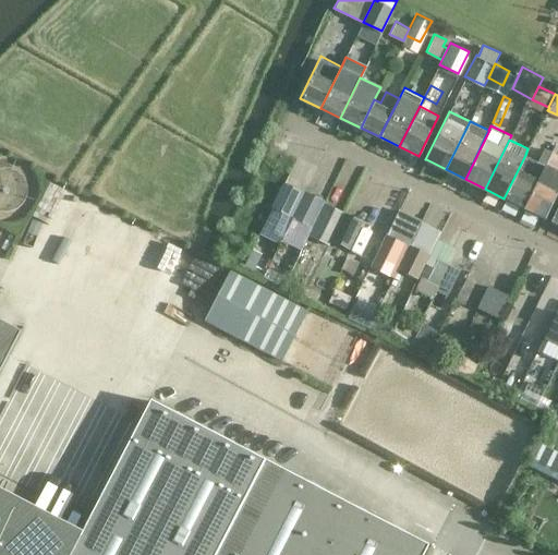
[(525,155),(504,198),(523,207),(552,151),(544,146),(537,160),(525,155)]
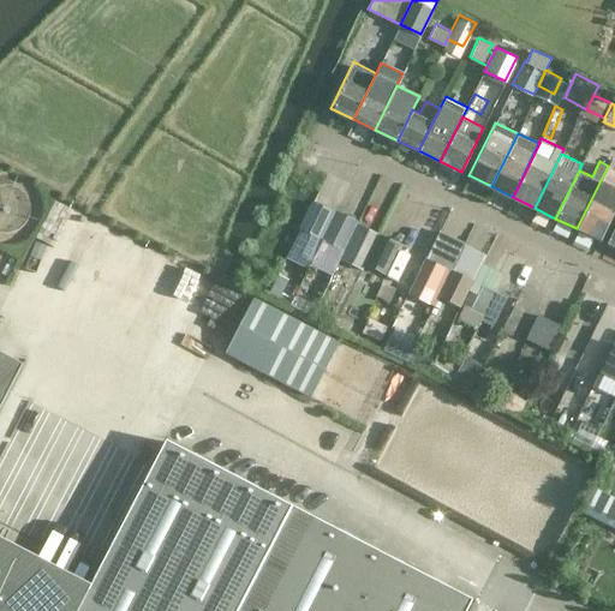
[(614,205),(614,168),(608,166),(577,228),(599,239),(614,205)]
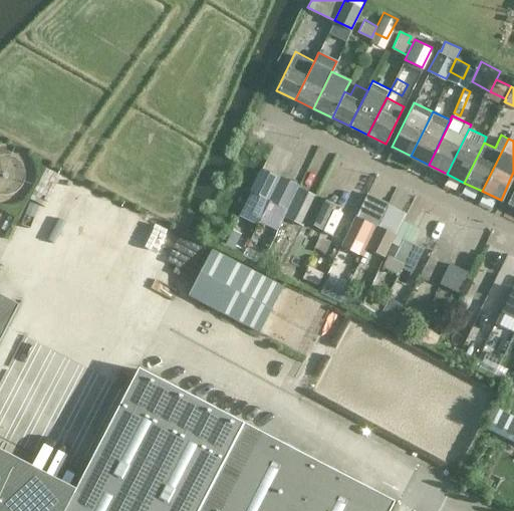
[(37,244),(70,175),(46,164),(13,233),(37,244)]
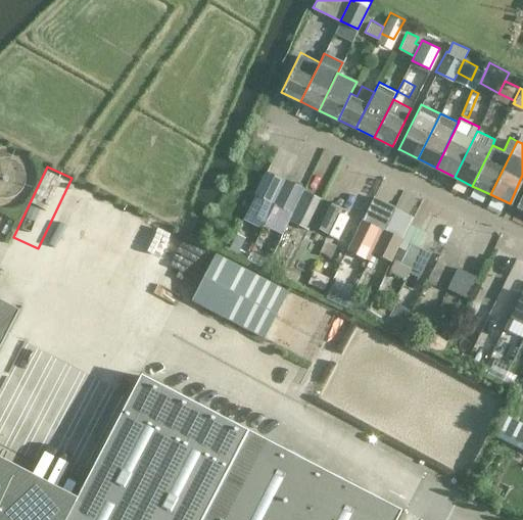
[(265,172),(254,194),(246,213),(264,221),(274,200),(273,200),(272,199),(271,199),(280,178),(265,172)]
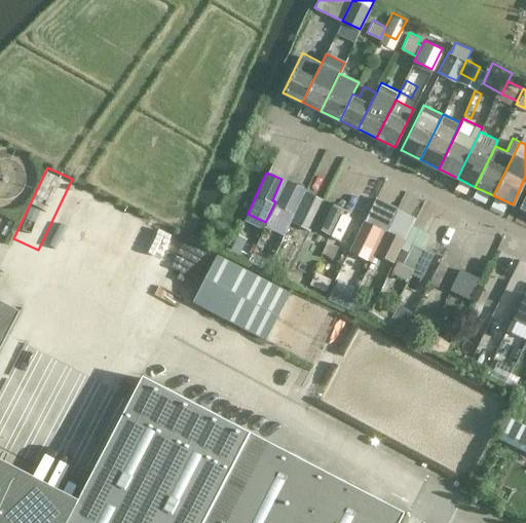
[(285,178),(273,200),(274,201),(275,201),(274,203),(292,213),(304,187),(285,178)]
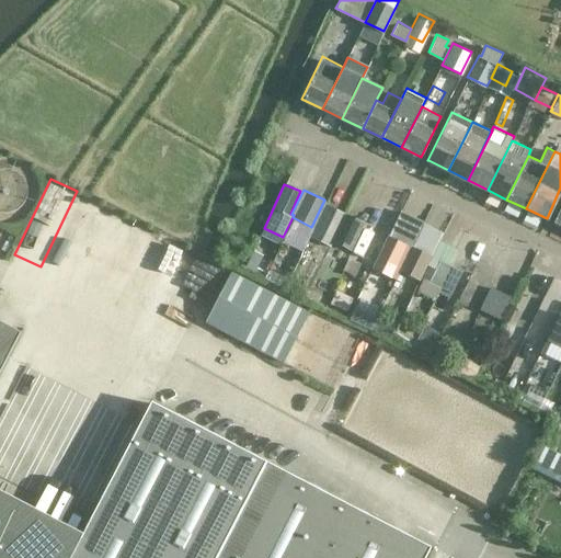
[(325,203),(309,234),(331,246),(333,240),(346,213),(325,203)]
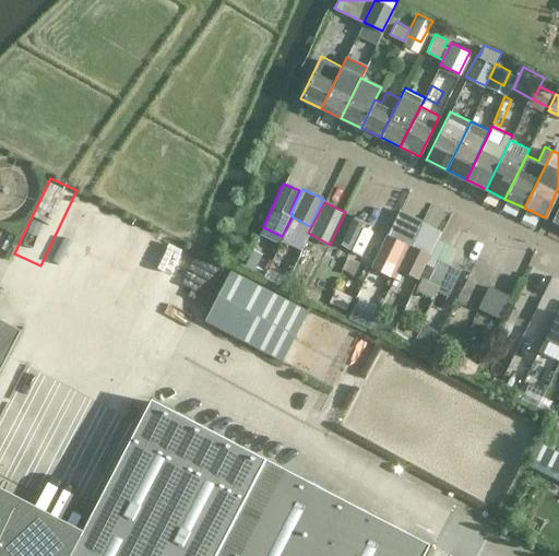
[(142,268),(158,229),(114,211),(97,249),(142,268)]
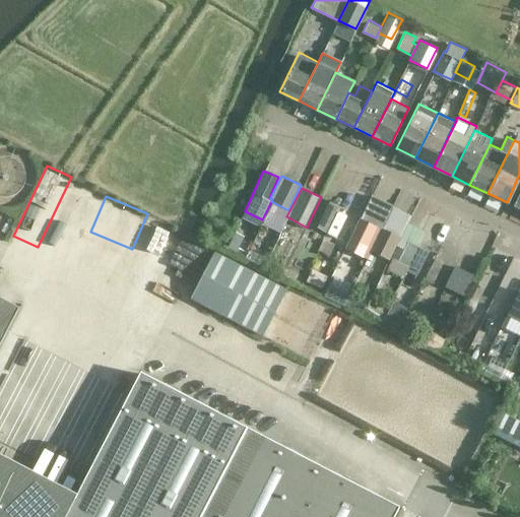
[(337,204),(321,197),(309,222),(324,230),(337,204)]
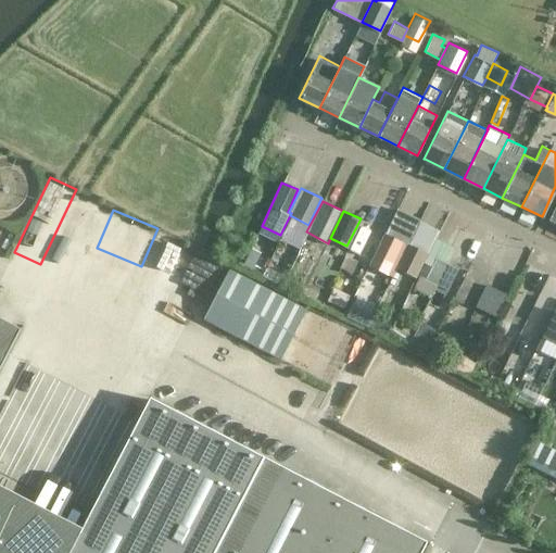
[(387,233),(375,256),(394,265),(405,241),(387,233)]
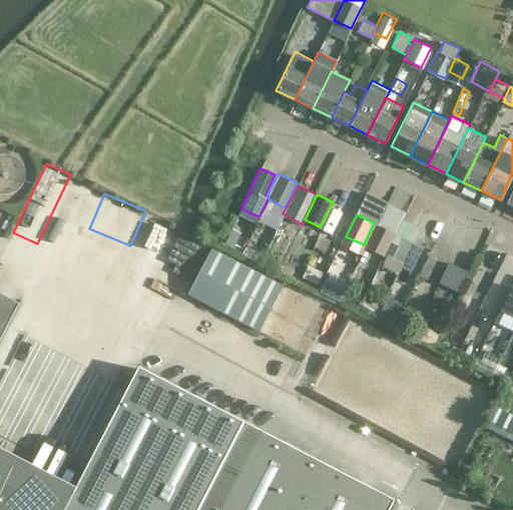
[(382,253),(393,232),(377,224),(366,245),(382,253)]
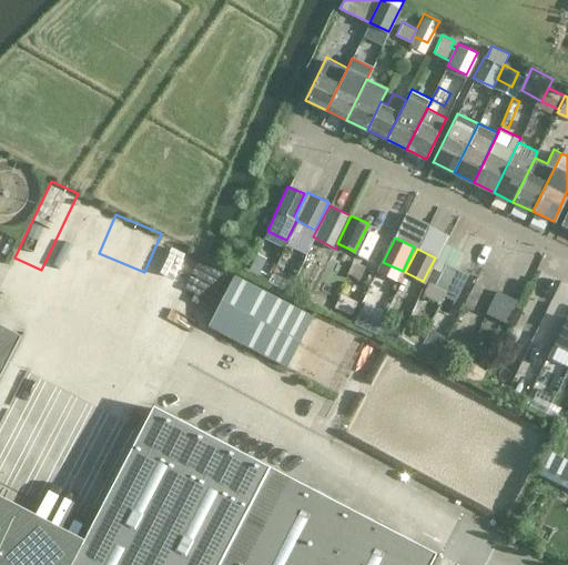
[(439,302),(446,290),(456,269),(445,263),(442,270),(435,266),(422,293),(439,302)]
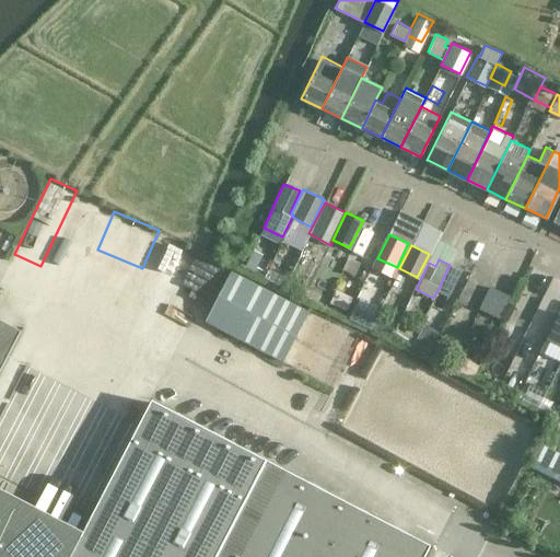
[(462,270),(450,265),(440,286),(451,291),(462,270)]
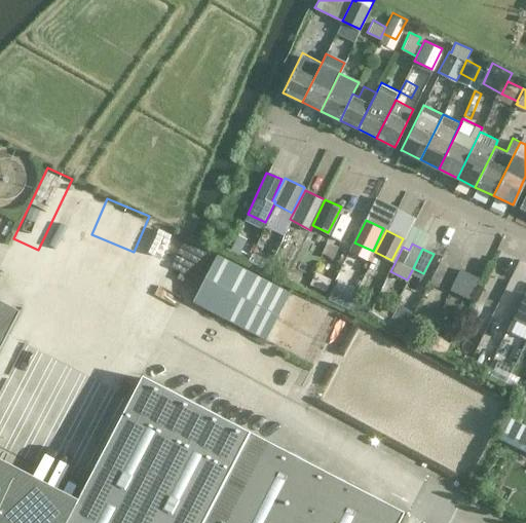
[(264,338),(289,291),(217,254),(192,301),(264,338)]
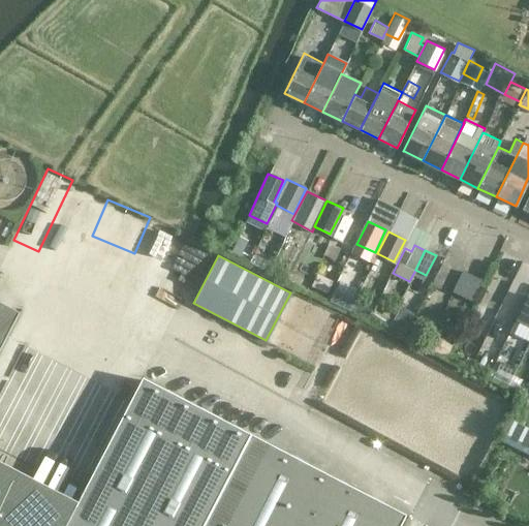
[(348,308),(355,297),(359,289),(348,284),(354,272),(344,267),(335,286),(329,300),(348,308)]
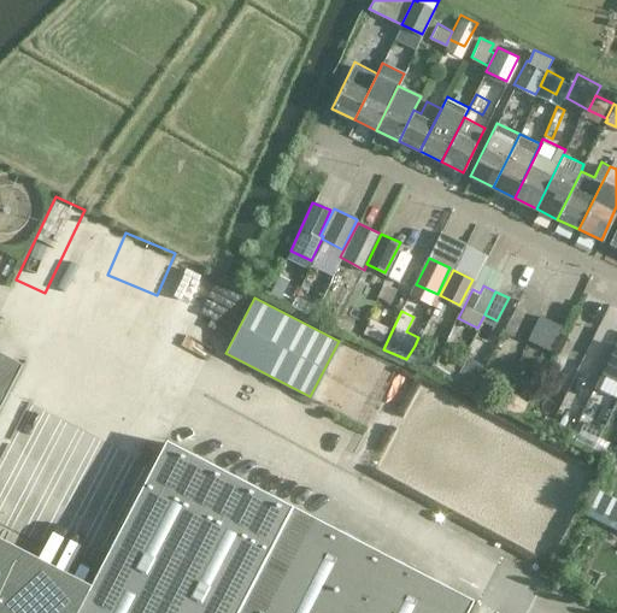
[(542,312),(529,339),(542,346),(556,318),(542,312)]
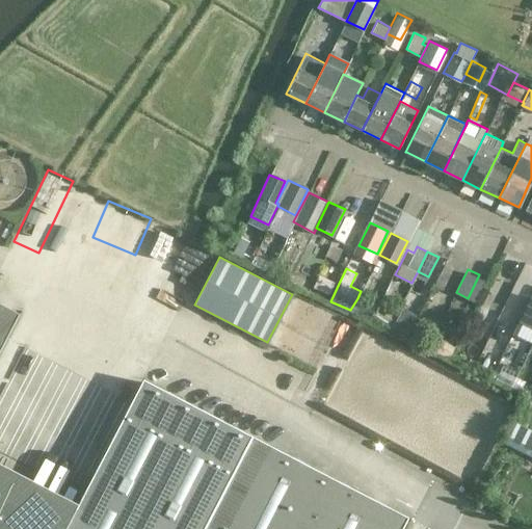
[(531,295),(519,322),(531,327),(531,295)]
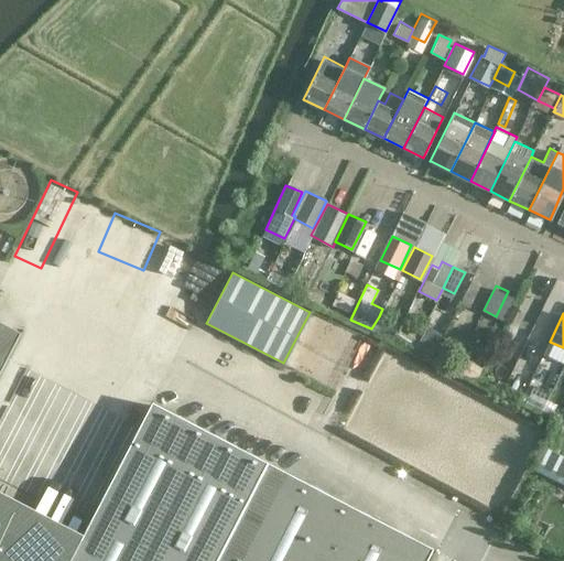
[(397,324),(379,316),(371,328),(390,338),(397,324)]
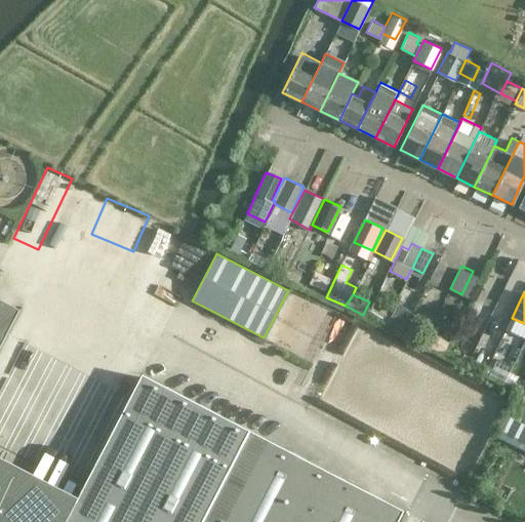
[(397,521),(402,513),(142,375),(73,506),(0,466),(0,345),(18,310),(0,299),(0,521),(397,521)]
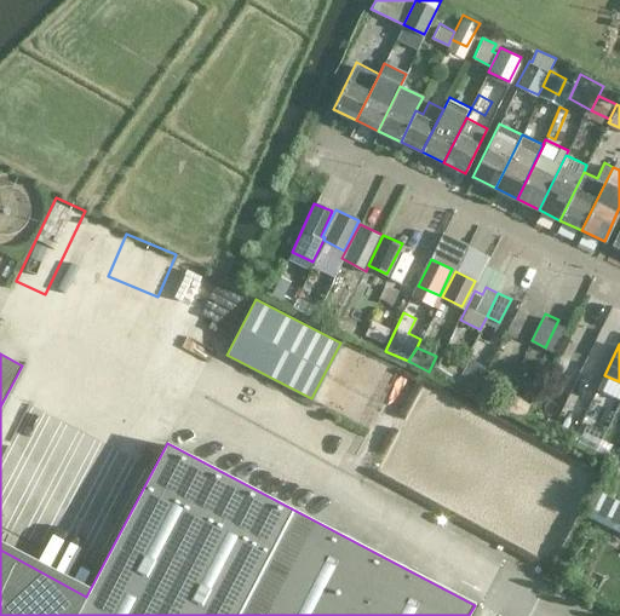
[(454,383),(459,373),(437,361),(431,372),(454,383)]
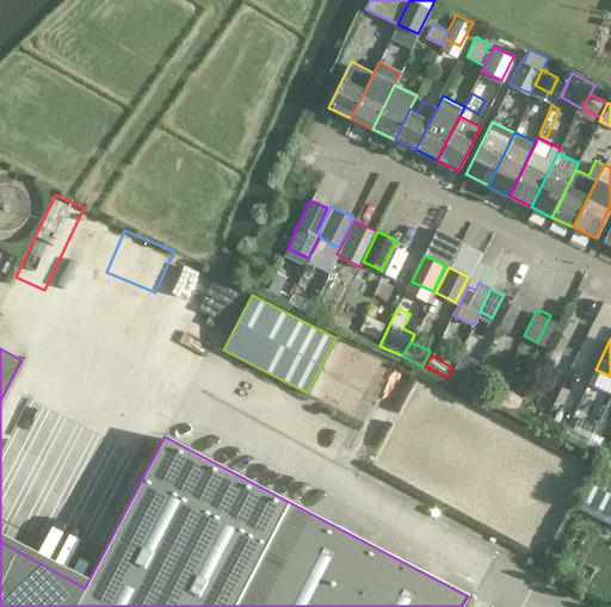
[(494,402),(517,413),(518,410),(513,409),(523,391),(503,383),(494,402)]
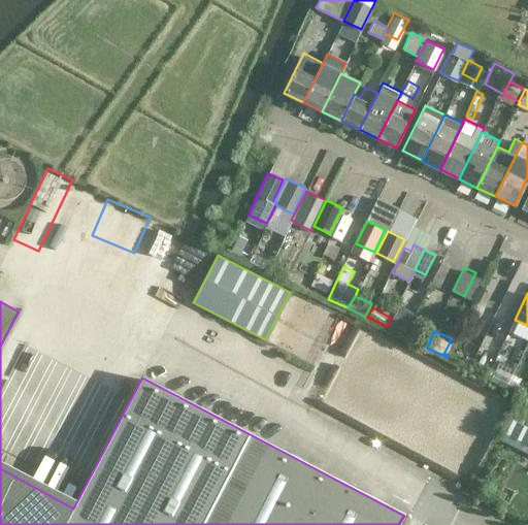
[(495,370),(492,374),(506,382),(509,378),(495,370)]
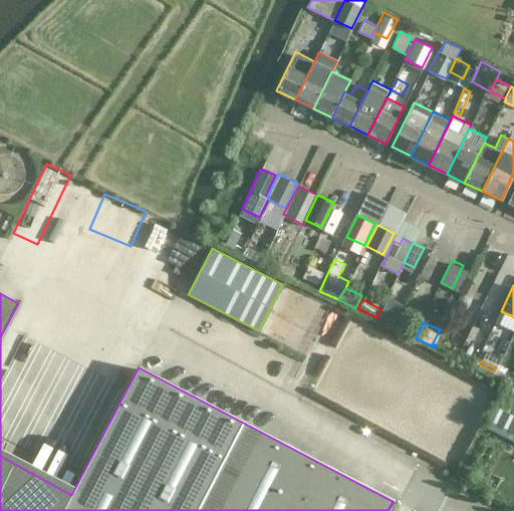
[(513,414),(496,406),(486,425),(485,427),(513,440),(513,414)]
